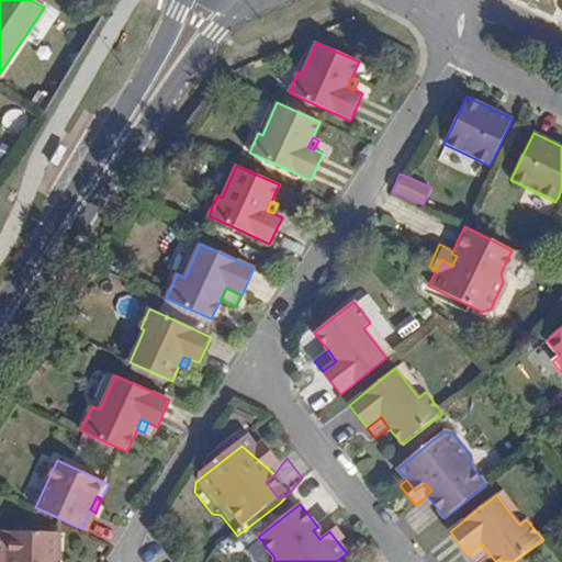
[(329,531),(337,541),(344,536),(327,516),(316,525),(318,527),(313,530),(319,539),(329,531)]
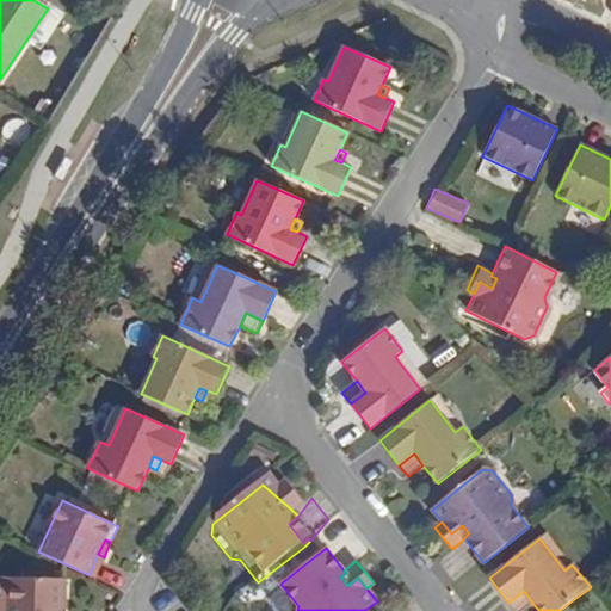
[(56,610),(59,579),(8,576),(6,610),(56,610)]
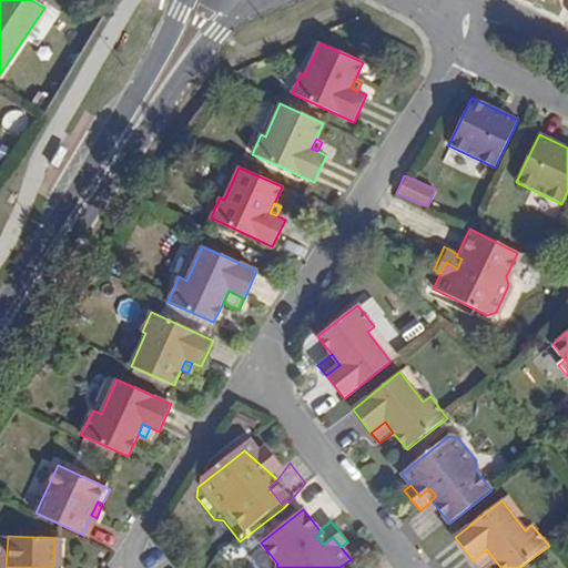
[(487,549),(473,560),(478,567),(485,567),(495,560),(487,549)]
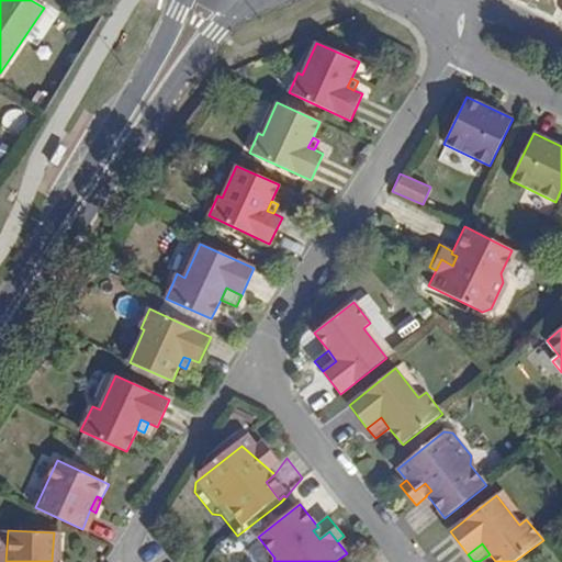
All buildings are outlined.
